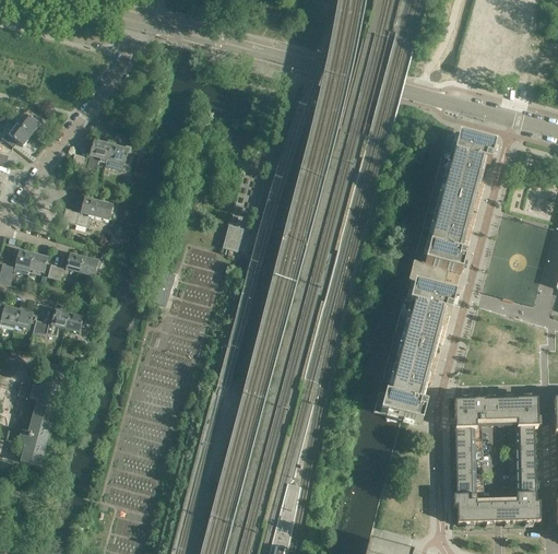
[(40,121),(32,115),(35,110),(30,106),(25,110),(18,120),(32,132),(40,121)]
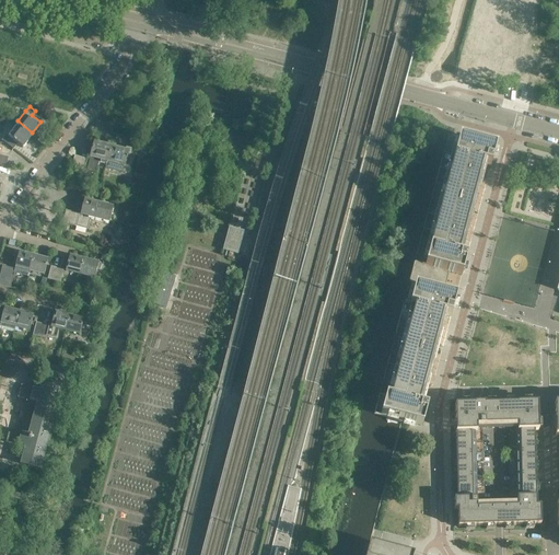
[(24,142),(32,133),(18,120),(9,131),(7,129),(3,135),(14,143),(19,139),(24,142)]
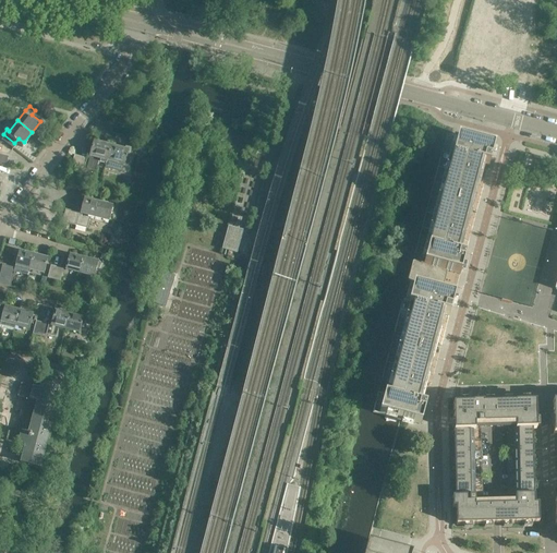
[(458,132),(447,129),(374,407),(380,409),(422,419),(426,400),(422,399),(446,309),(450,310),(456,291),(444,288),(449,266),(461,269),(467,251),(462,250),(486,159),(489,160),(495,142),(465,134),(458,132)]
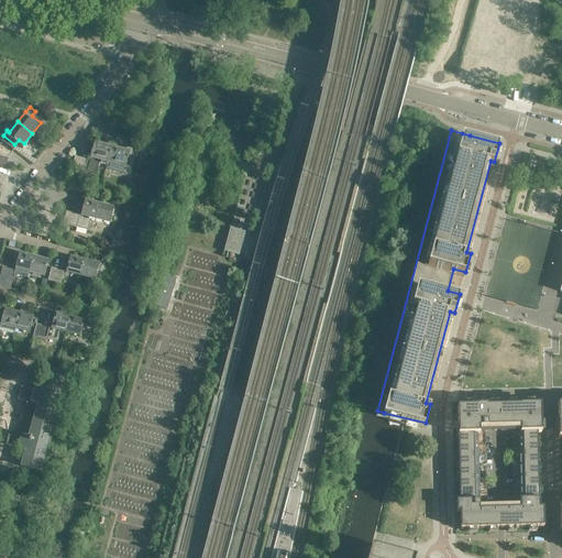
[(109,157),(113,142),(96,138),(91,153),(102,156),(102,159),(108,161),(109,157)]
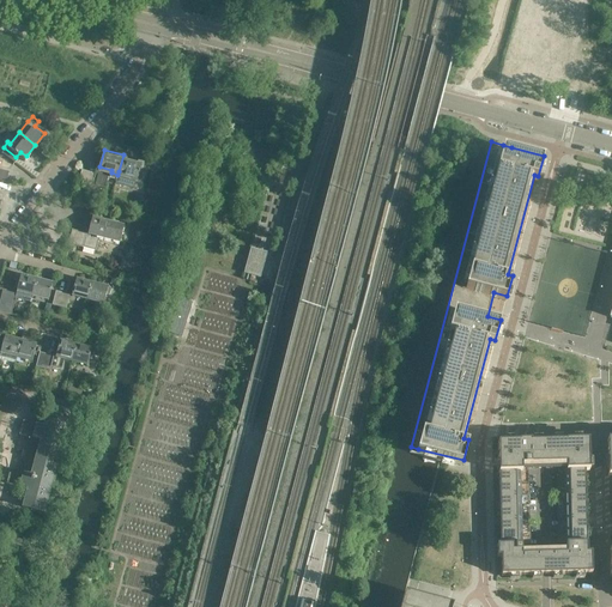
[(138,176),(141,163),(144,164),(145,158),(139,157),(139,159),(123,155),(119,171),(138,176)]
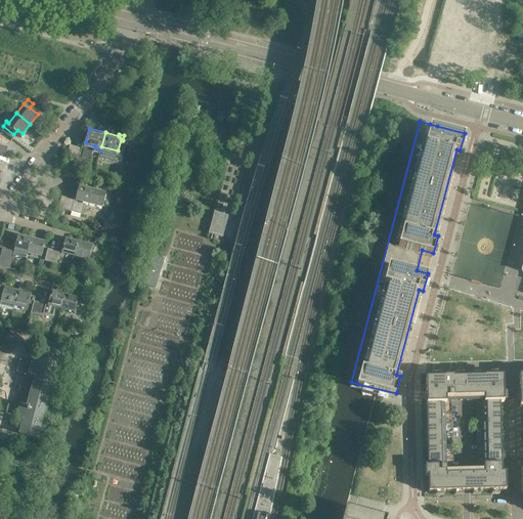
[(74,155),(77,142),(71,140),(68,153),(74,155)]
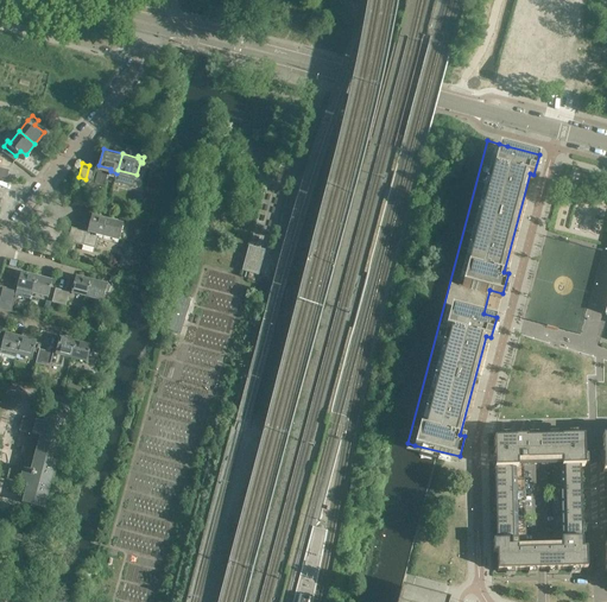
[(93,181),(96,168),(89,165),(86,179),(93,181)]
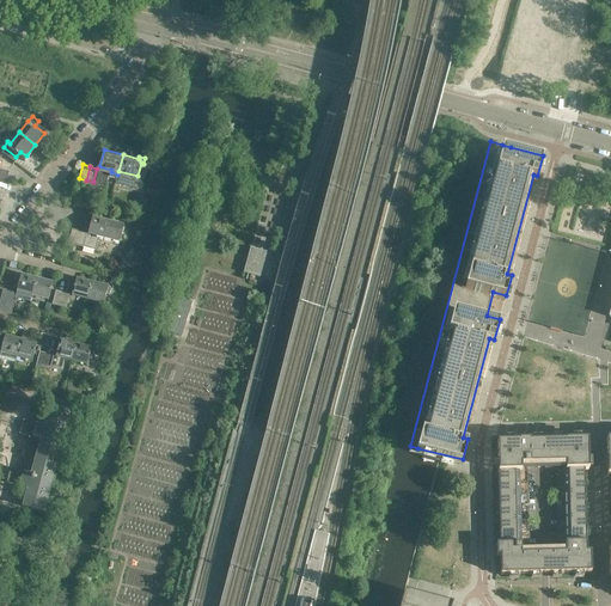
[(105,233),(109,216),(93,213),(89,228),(105,233)]
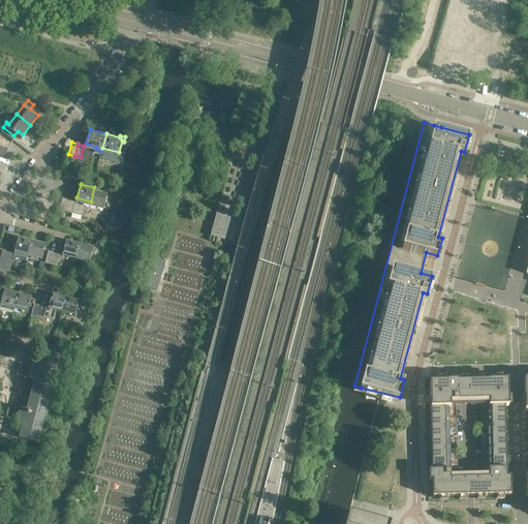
[(104,205),(109,191),(94,187),(91,202),(104,205)]
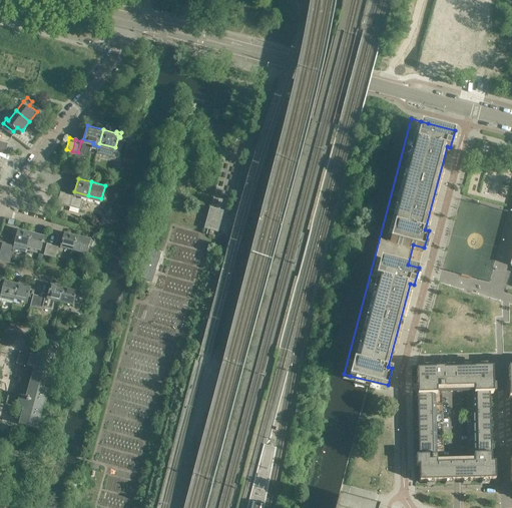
[(64,200),(67,189),(61,187),(58,199),(64,200)]
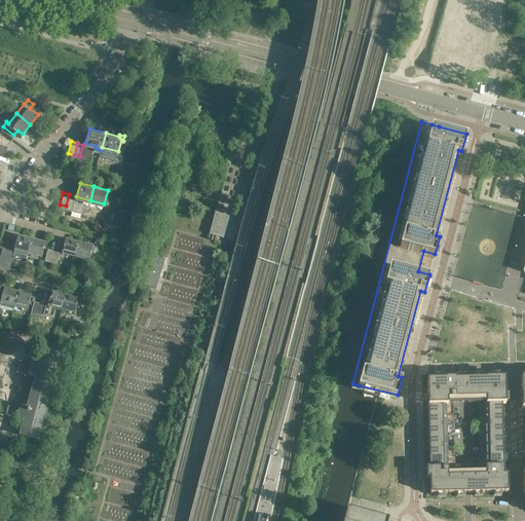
[(72,208),(75,195),(69,194),(66,206),(72,208)]
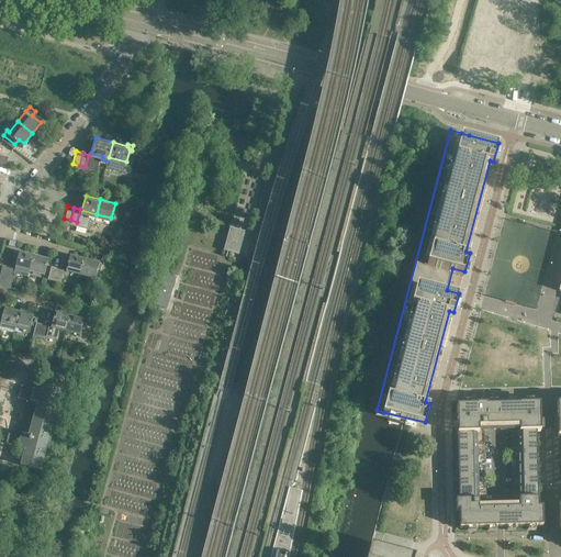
[(246,227),(231,224),(225,248),(240,252),(246,227)]
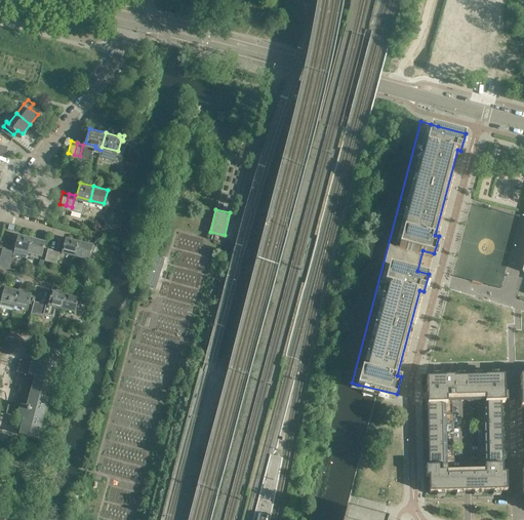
[(29,249),(33,235),(18,232),(15,246),(29,249)]
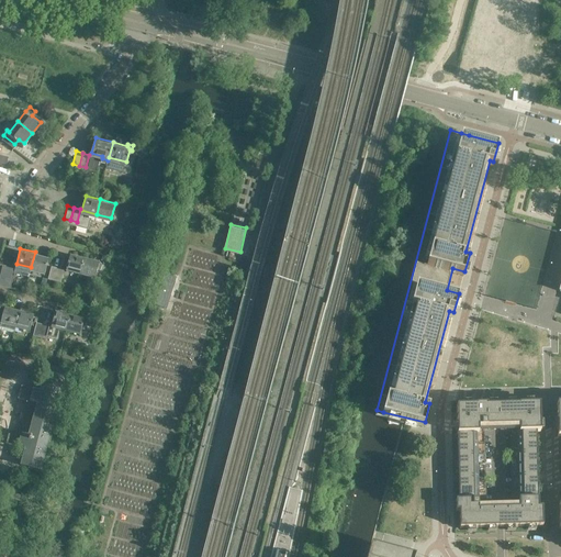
[(46,270),(49,255),(35,252),(31,267),(46,270)]
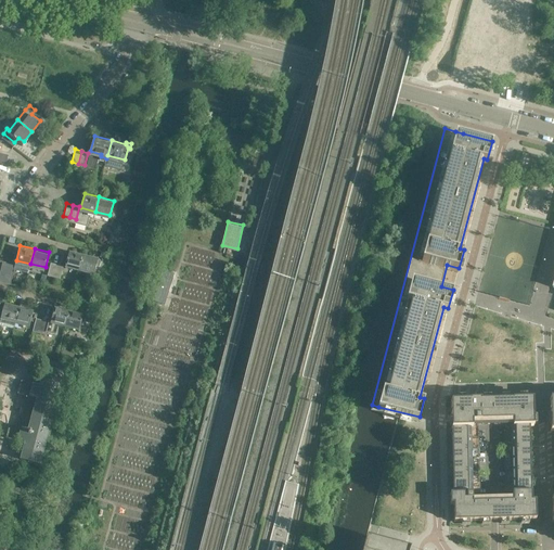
[(80,267),(85,252),(71,248),(66,264),(80,267)]
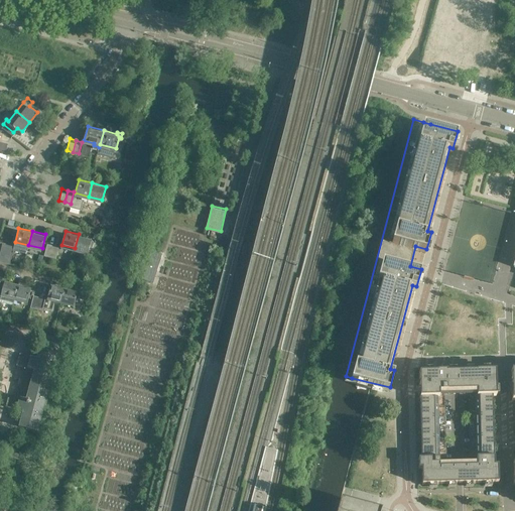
[(88,252),(92,238),(79,234),(75,248),(88,252)]
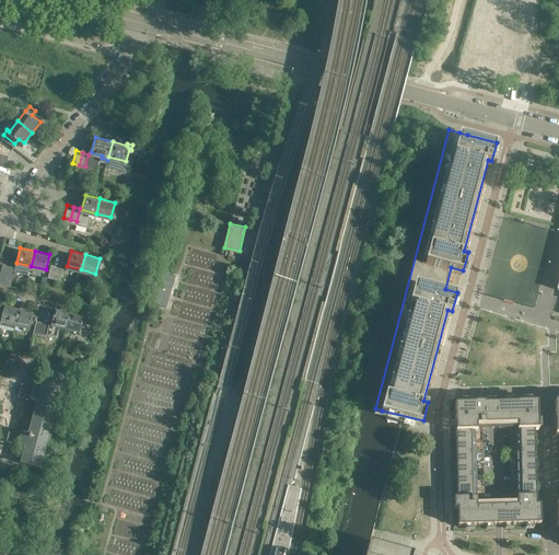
[(14,270),(16,264),(3,261),(2,267),(14,270)]
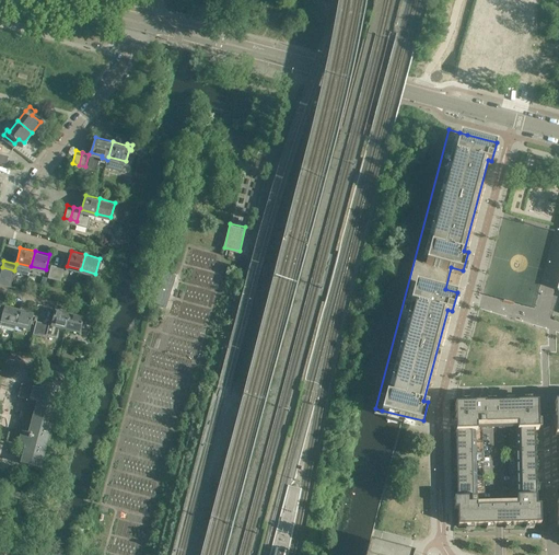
[(55,276),(59,263),(53,261),(48,274),(55,276)]
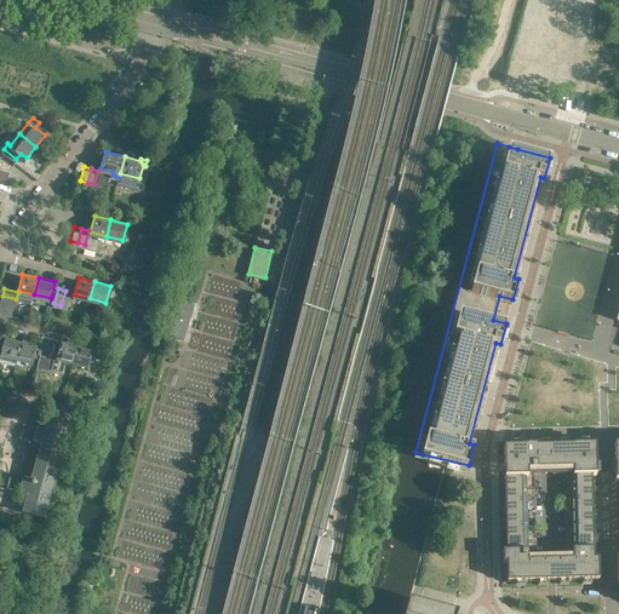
[(68,307),(72,293),(66,291),(61,305),(68,307)]
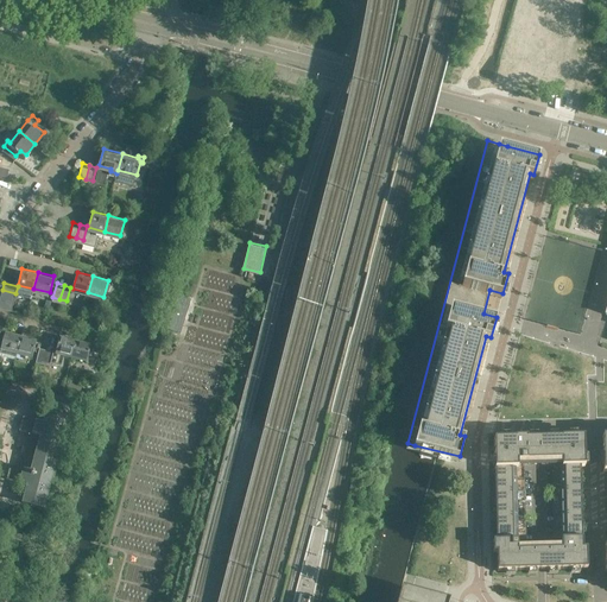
[(0,303),(12,306),(16,293),(2,290),(0,297),(0,303)]
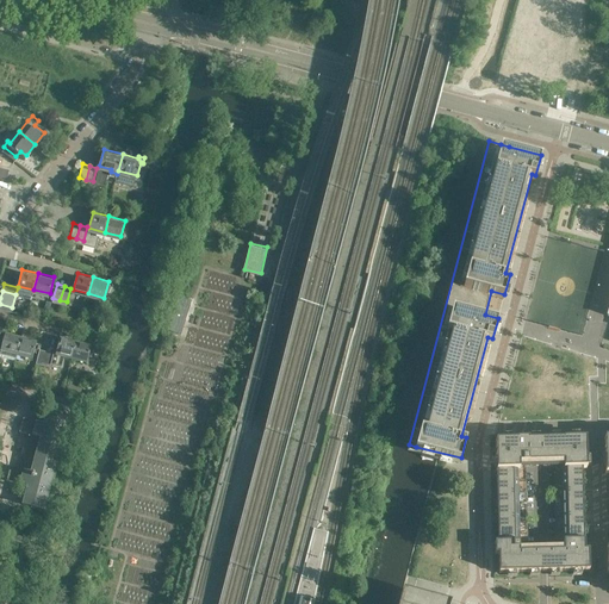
[(17,355),(18,350),(22,334),(6,330),(1,347),(2,347),(1,348),(1,352),(17,355)]
